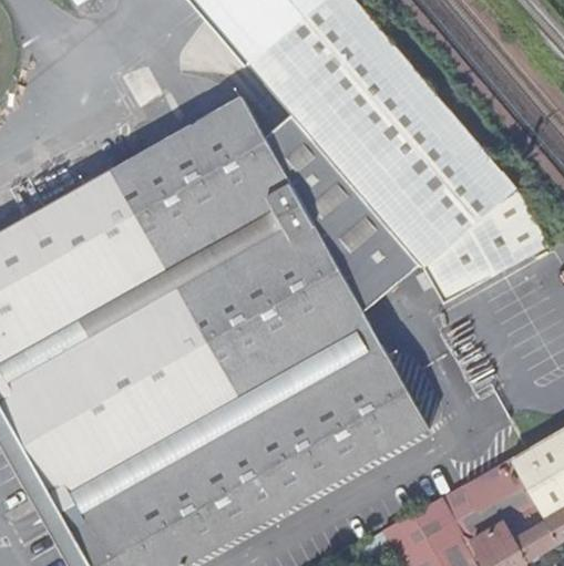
[(259,54),(314,8),(321,0),(213,0),(217,4),(219,8),(259,54)]
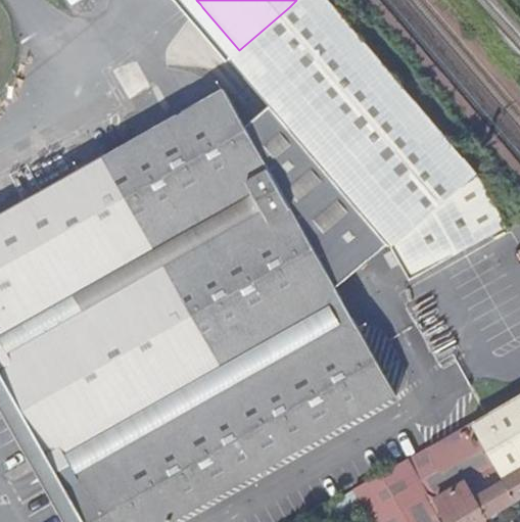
[(326,0),(296,0),(289,7),(241,49),(280,94),(244,127),(270,173),(329,277),(387,244),(407,279),(412,276),(454,254),(470,246),(505,227),(478,177),(475,173),(368,47),(326,0)]
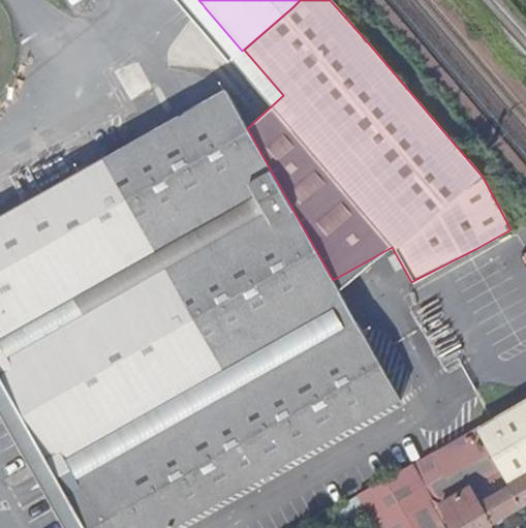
[(333,280),(273,175),(226,90),(0,215),(0,381),(44,460),(341,294),(333,280)]
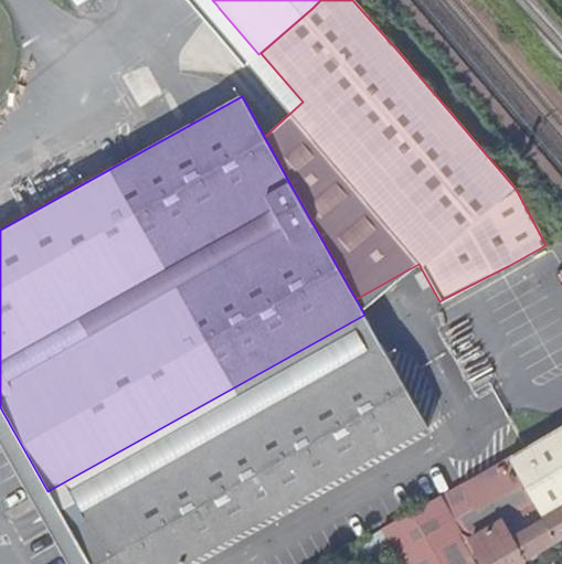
[(364,315),(48,491),(69,531),(386,354),(364,315)]
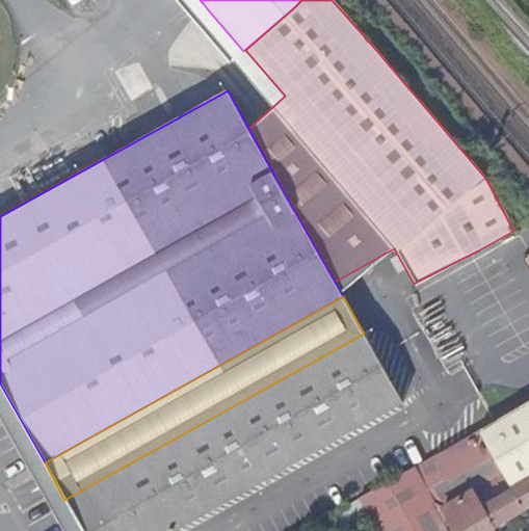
[(402,403),(364,334),(64,500),(81,530),(175,530),(262,482),(399,405),(402,403)]
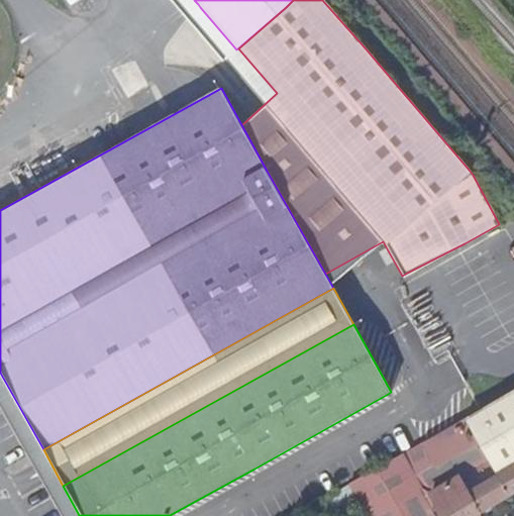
[(513,388),(476,410),(463,417),(496,474),(513,462),(513,388)]
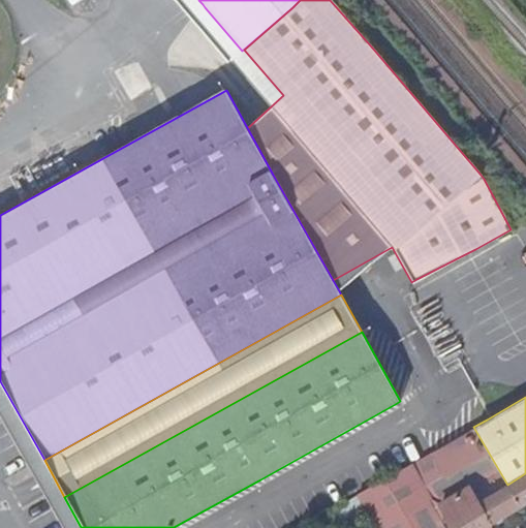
[(454,438),(354,495),(368,519),(373,527),(492,527),(490,524),(477,502),(507,485),(473,427),(463,433),(454,438)]
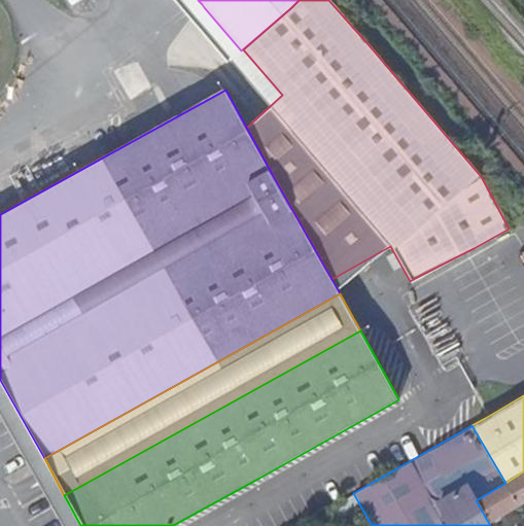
[(523,500),(523,471),(505,483),(518,504),(523,500)]
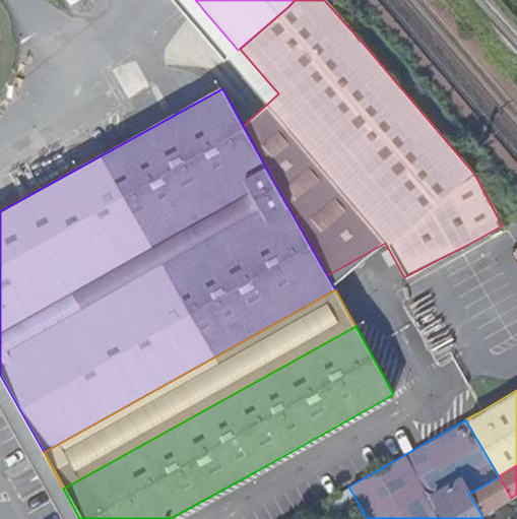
[(511,498),(499,476),(469,494),(481,515),(511,498)]
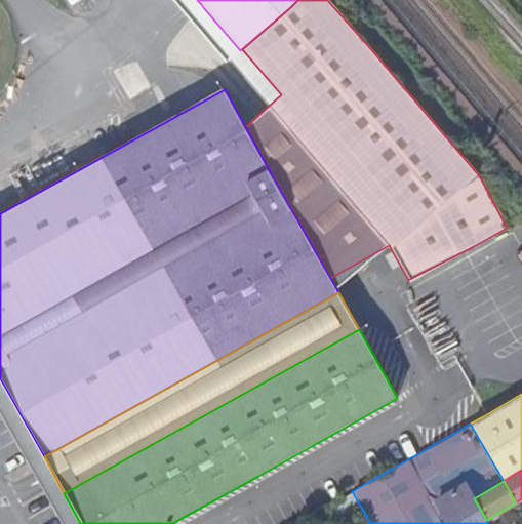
[(349,523),(365,515),(352,491),(327,506),(336,523),(349,523)]
